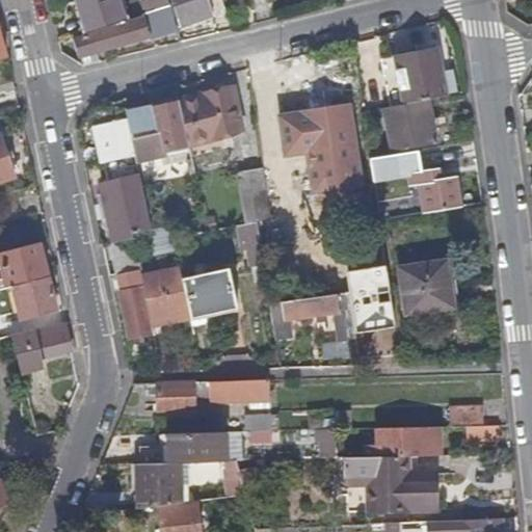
[(116,0),(78,0),(88,31),(124,19),(116,0)]
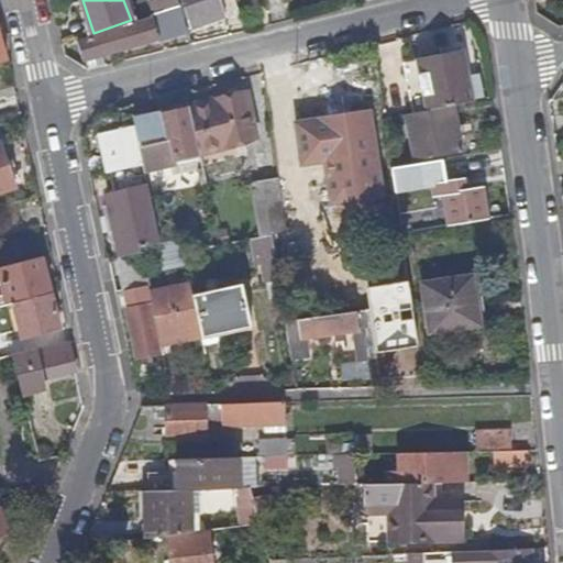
[(206,18),(222,12),(217,0),(183,0),(190,19),(203,14),(206,18)]
